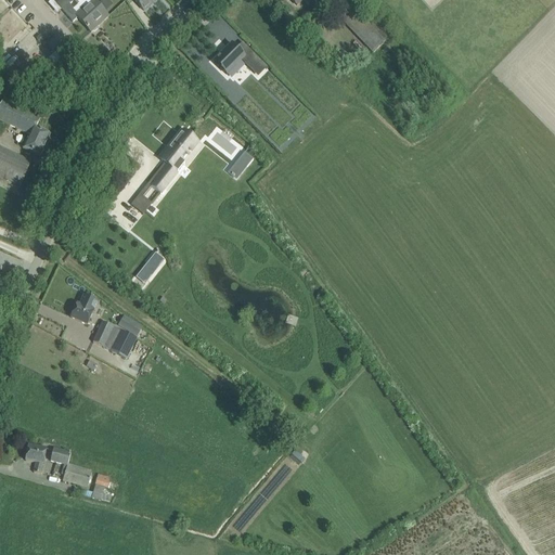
[(51,0),(62,11),(73,1),(72,0),(51,0)]
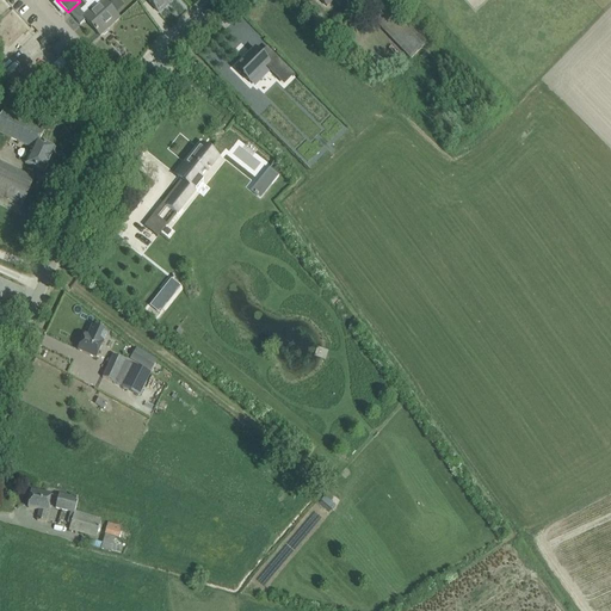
[(82,17),(85,20),(100,36),(102,35),(104,36),(107,32),(107,30),(109,29),(106,25),(110,22),(112,25),(119,18),(103,0),(87,0),(85,2),(91,8),(82,17)]
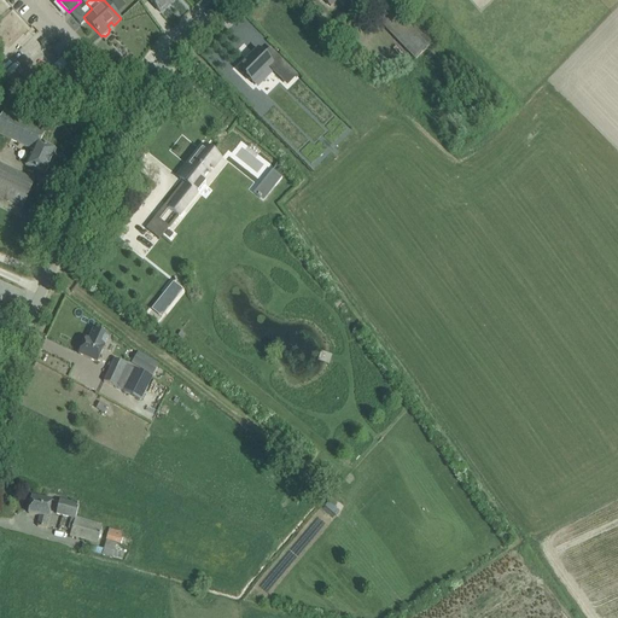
[(147,0),(149,0),(159,12),(173,0),(147,0)]
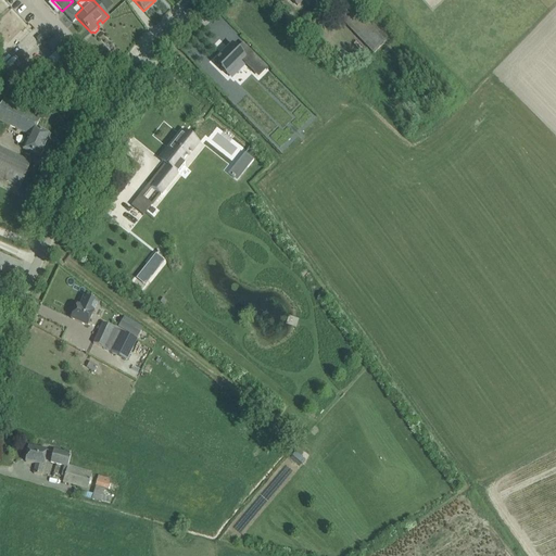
[(386,38),(351,0),(341,0),(330,10),(369,53),(386,38)]
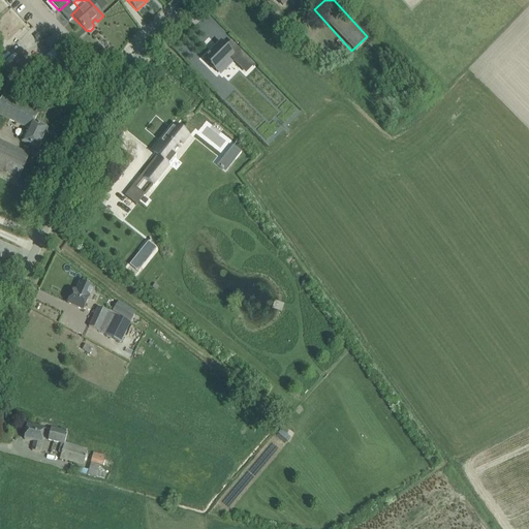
[(28,23),(16,35),(21,40),(33,28),(28,23)]
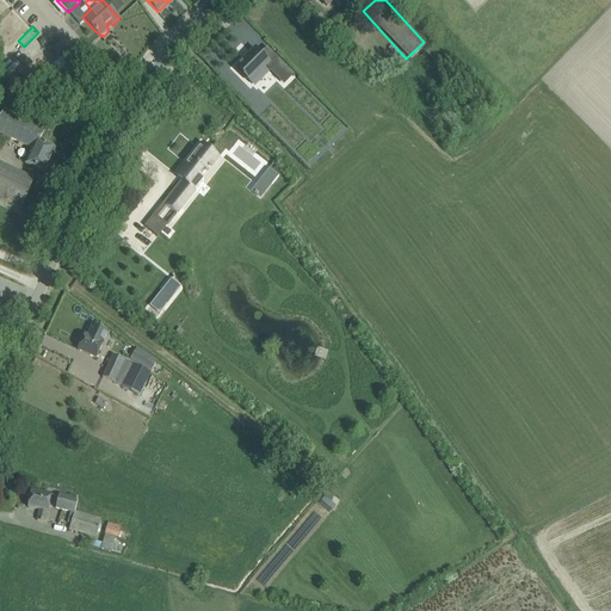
[(254,49),(235,69),(248,82),(264,67),(277,79),(288,69),(266,48),(259,54),(254,49)]
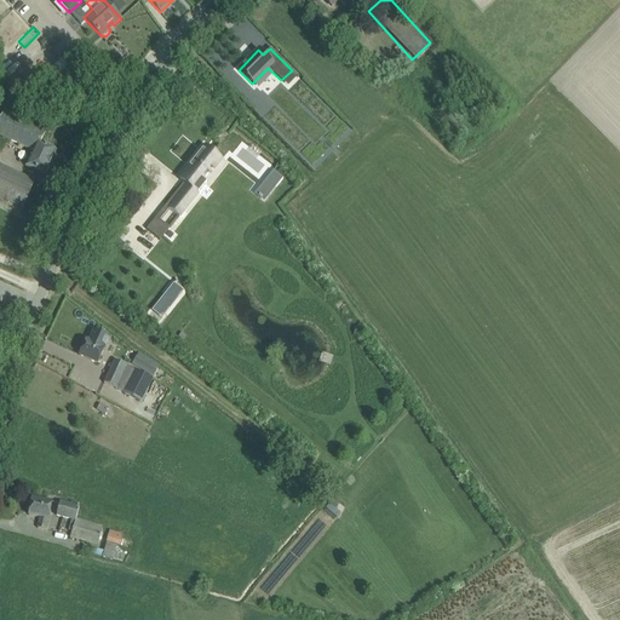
[(24,64),(16,72),(34,90),(41,82),(24,64)]
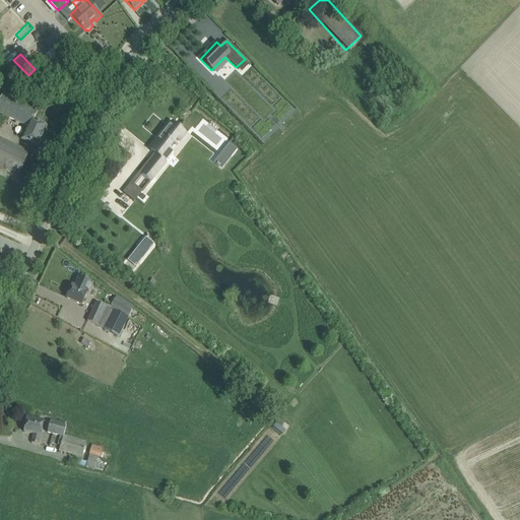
[(33,122),(38,112),(2,95),(0,100),(0,112),(27,126),(20,139),(38,147),(47,128),(33,122)]
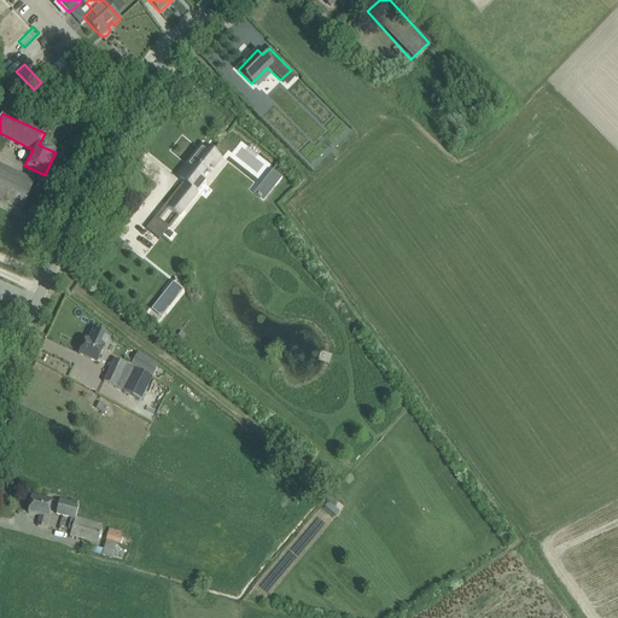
[(220,159),(204,147),(179,179),(184,182),(165,204),(168,207),(167,208),(179,217),(205,184),(203,181),(220,159)]
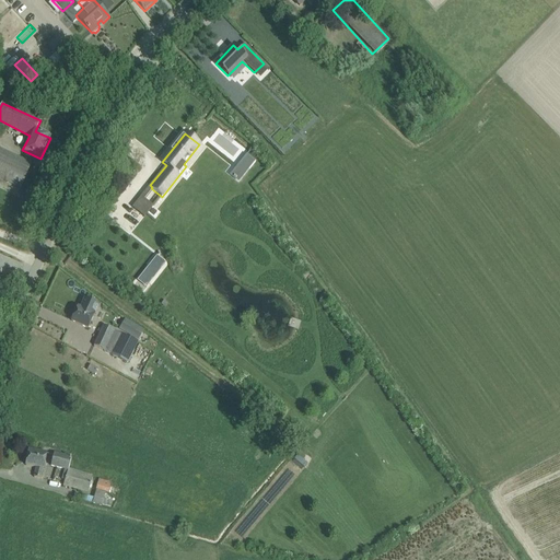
[(133,138),(125,151),(148,166),(156,153),(133,138)]
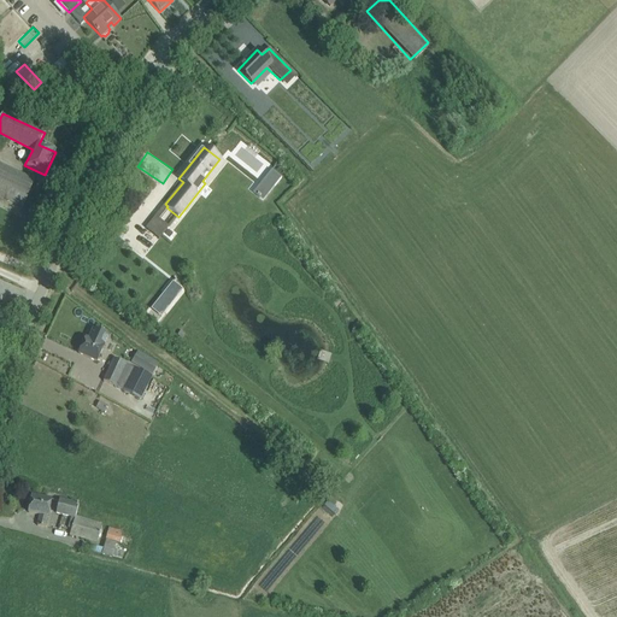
[(0,195),(23,207),(35,182),(0,164),(0,195)]
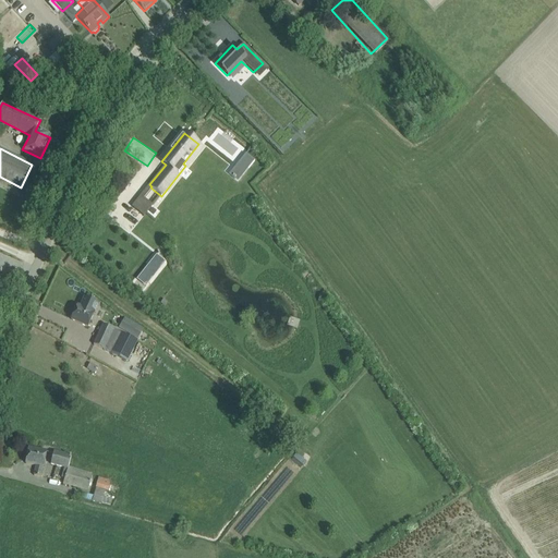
[(230,174),(239,182),(255,160),(246,154),(230,174)]
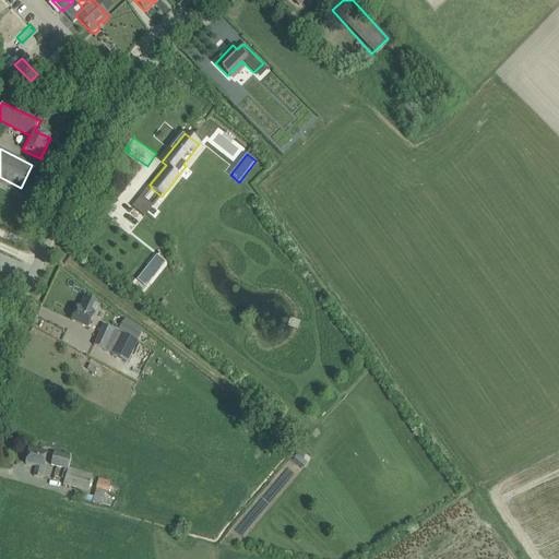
[(152,206),(141,197),(131,209),(143,217),(152,206)]
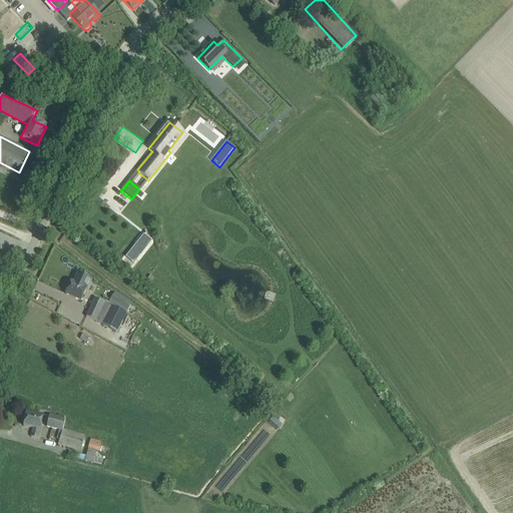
[(65,295),(80,301),(90,280),(77,275),(73,283),(71,282),(65,295)]
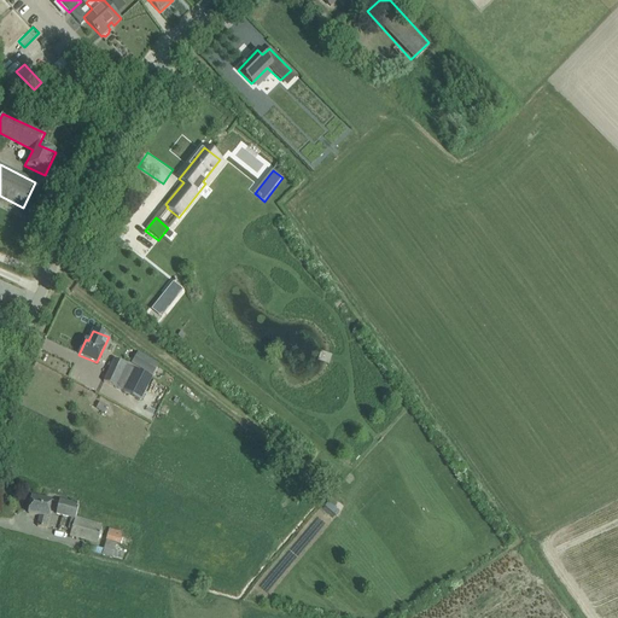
[(152,377),(158,367),(139,355),(133,366),(152,377)]
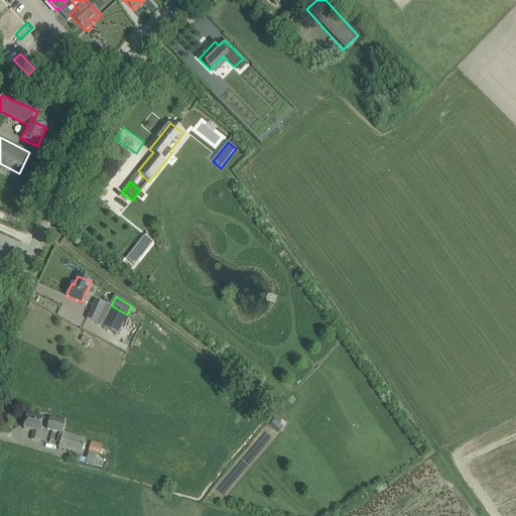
[(95,300),(86,318),(102,327),(111,307),(95,300)]
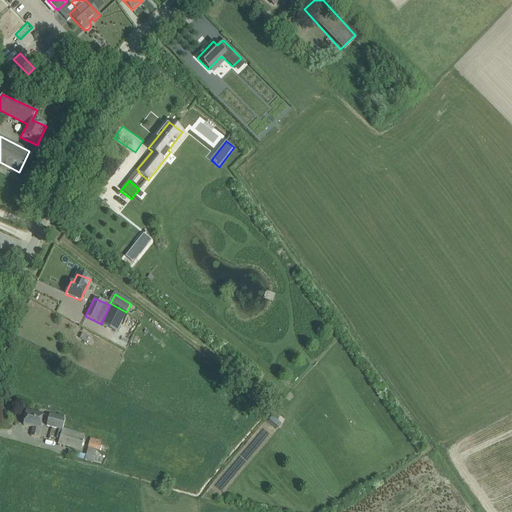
[(116,331),(125,313),(112,306),(103,325),(116,331)]
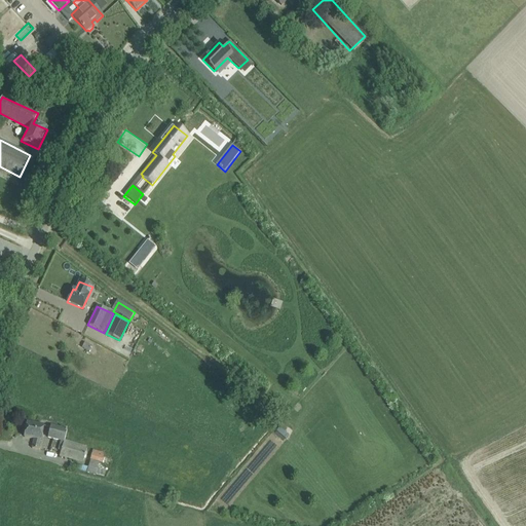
[(32,449),(39,450),(43,426),(27,423),(24,438),(33,439),(32,449)]
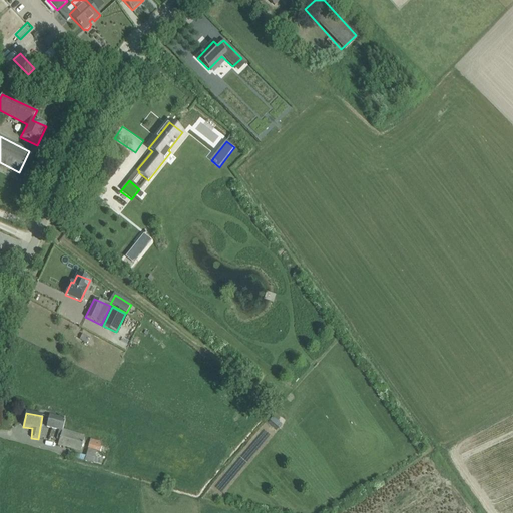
[(46,427),(59,430),(62,431),(65,420),(49,416),(46,427)]
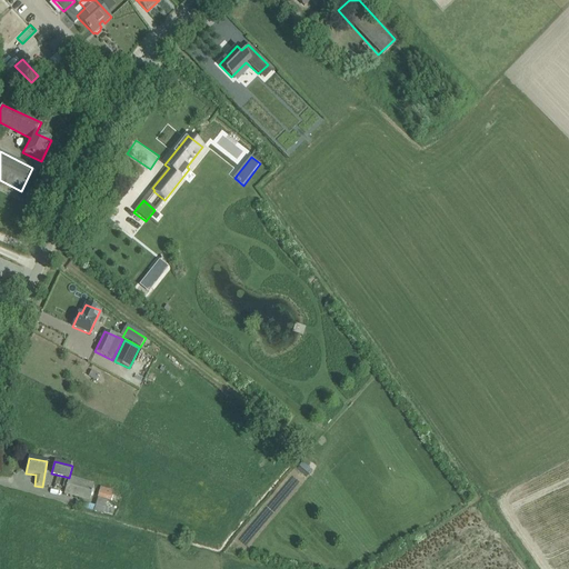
[(93,486),(69,478),(66,477),(63,486),(66,487),(65,492),(89,500),(93,486)]
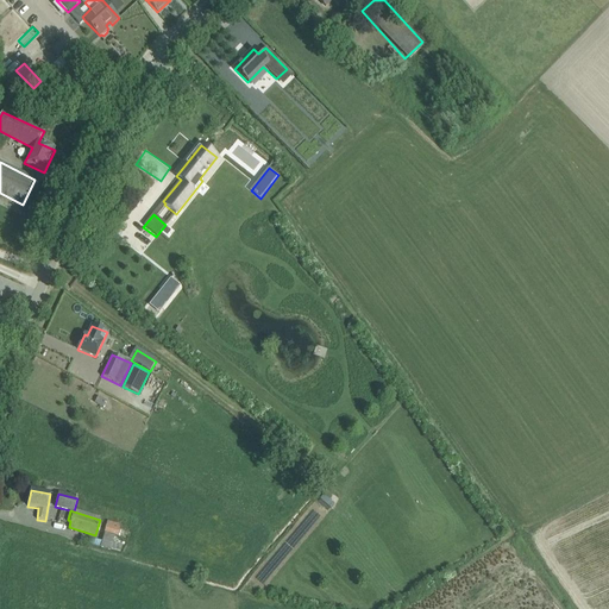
[(107,521),(104,532),(118,537),(121,525),(107,521)]
